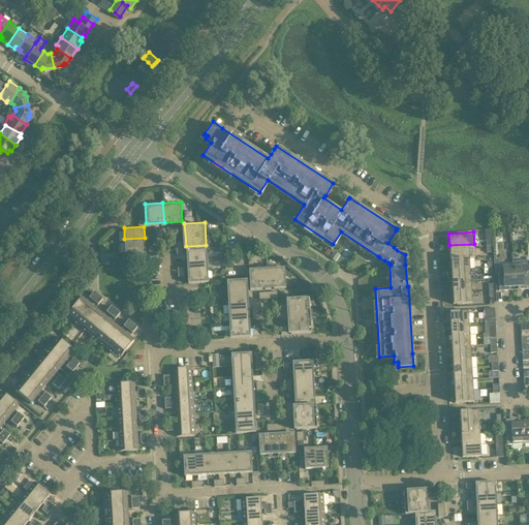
[(145,238),(124,239),(125,250),(145,249),(145,238)]
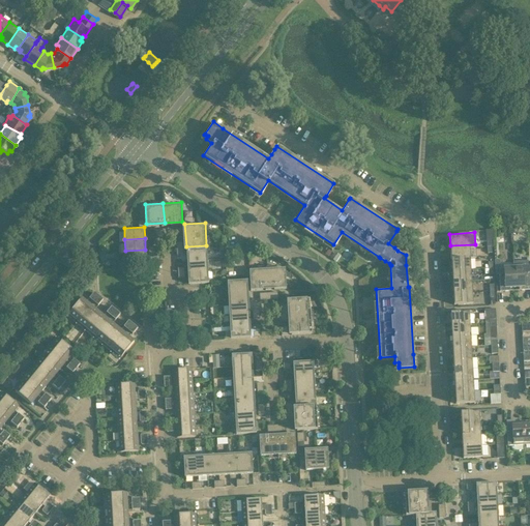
[(475,244),(450,245),(451,257),(470,256),(470,255),(476,255),(475,244)]
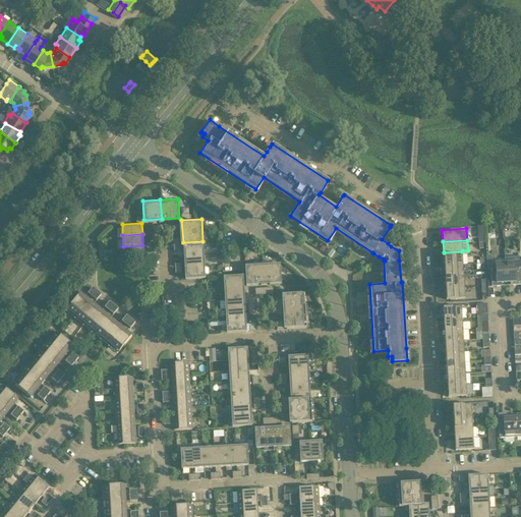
[(203,241),(183,242),(183,253),(204,252),(203,241)]
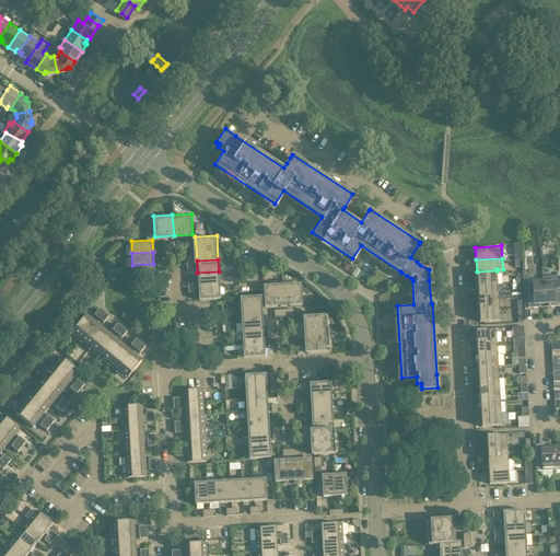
[(348,268),(354,273),(359,267),(352,262),(348,268)]
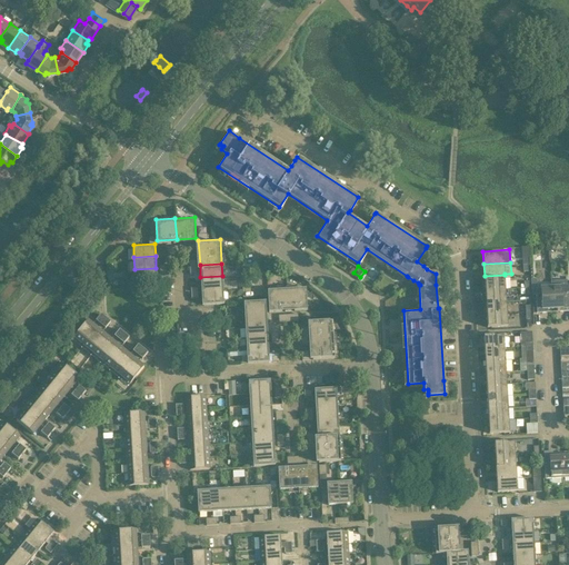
[(156,268),(135,269),(135,281),(157,280),(156,268)]
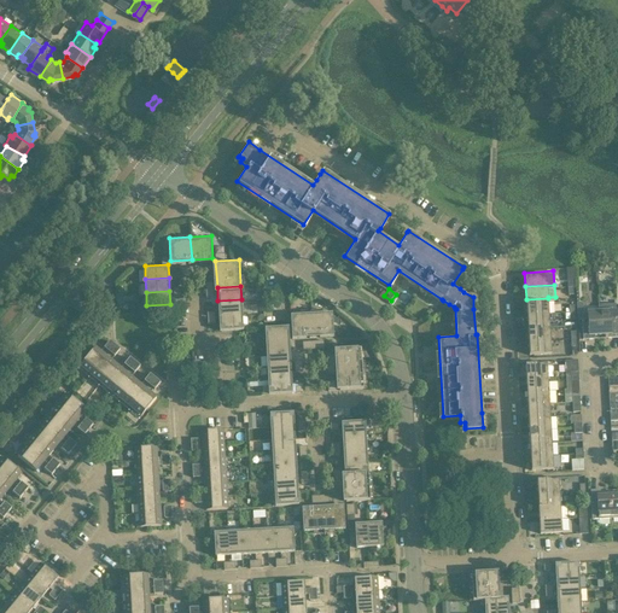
[(548,298),(526,299),(526,313),(548,310),(548,298)]
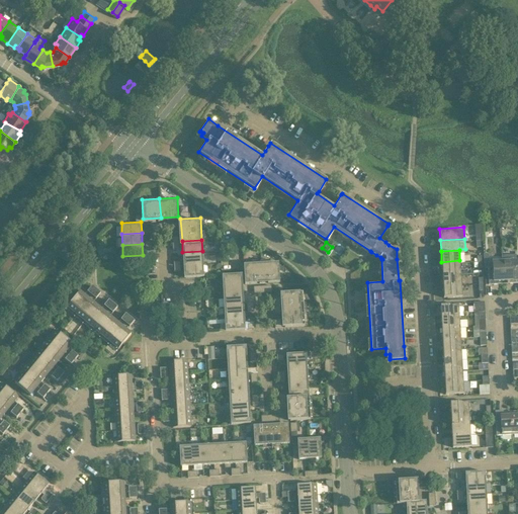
[(182,252),(183,263),(203,262),(202,251),(182,252)]
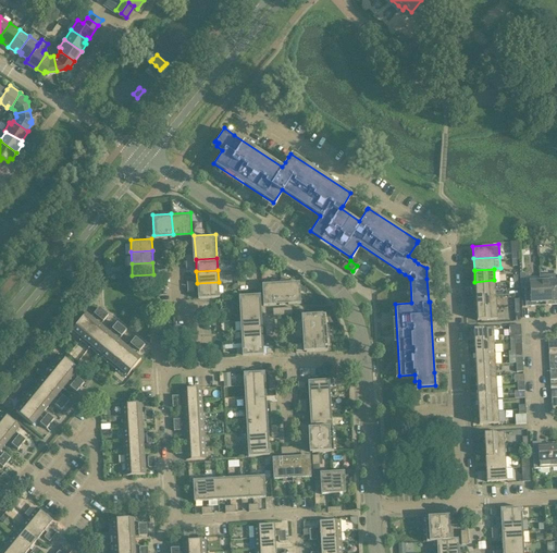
[(541,298),(547,298),(547,302),(556,302),(555,278),(554,271),(540,271),(540,278),(541,298)]
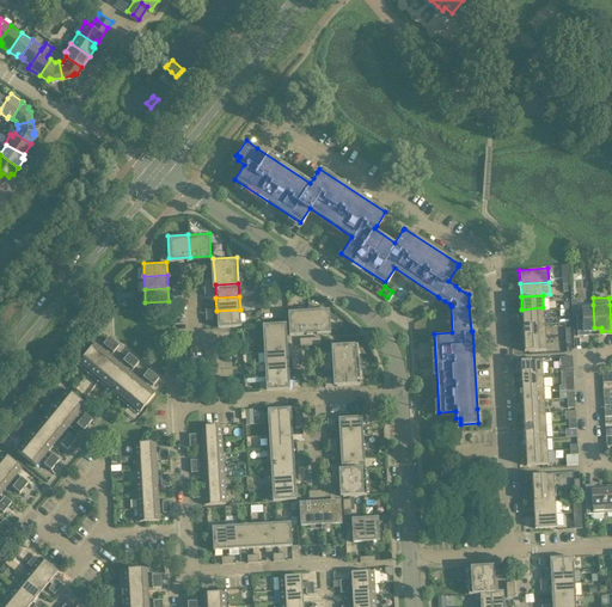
[(594,327),(593,305),(575,306),(577,332),(586,332),(586,329),(594,327)]
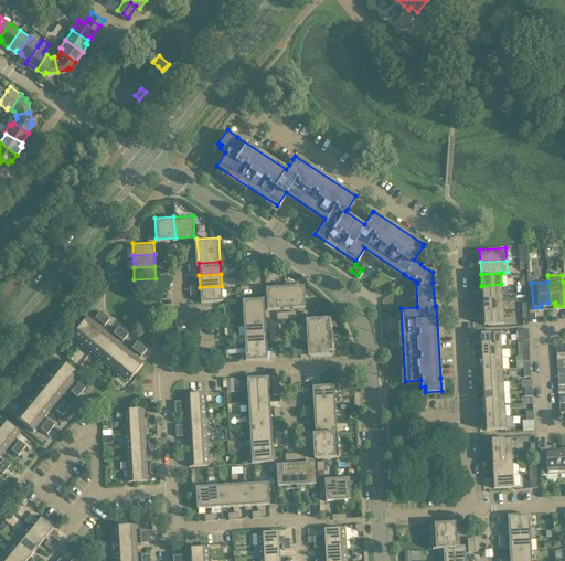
[(285,284),(286,306),(305,305),(304,283),(285,284)]
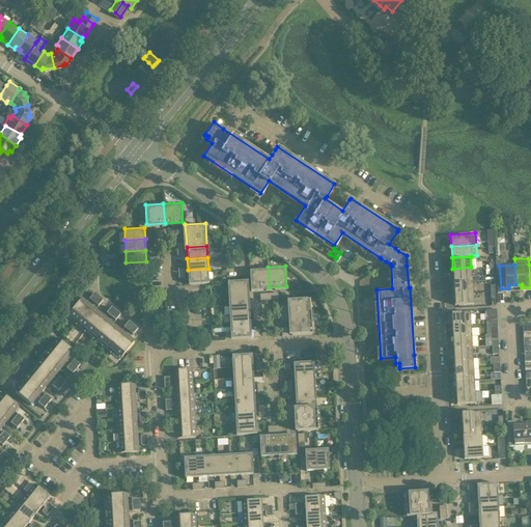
[(269,287),(268,267),(249,268),(250,288),(269,287)]
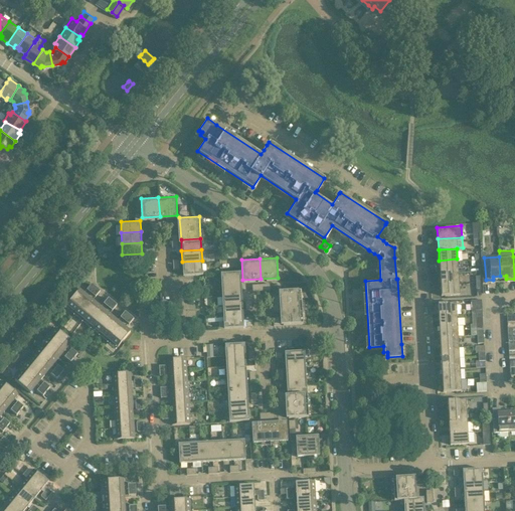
[(457,259),(439,261),(440,271),(458,270),(457,259)]
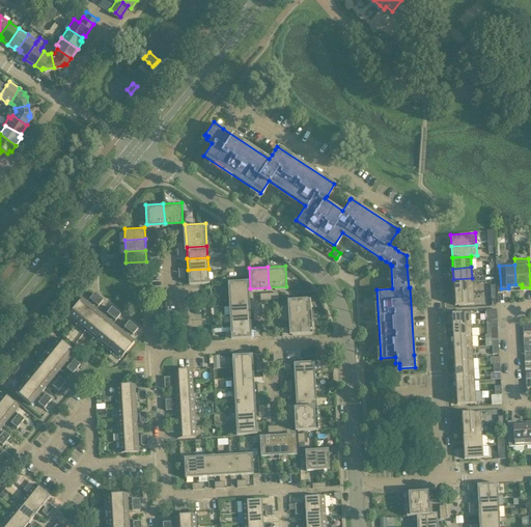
[(208,269),(188,270),(189,281),(208,280),(208,269)]
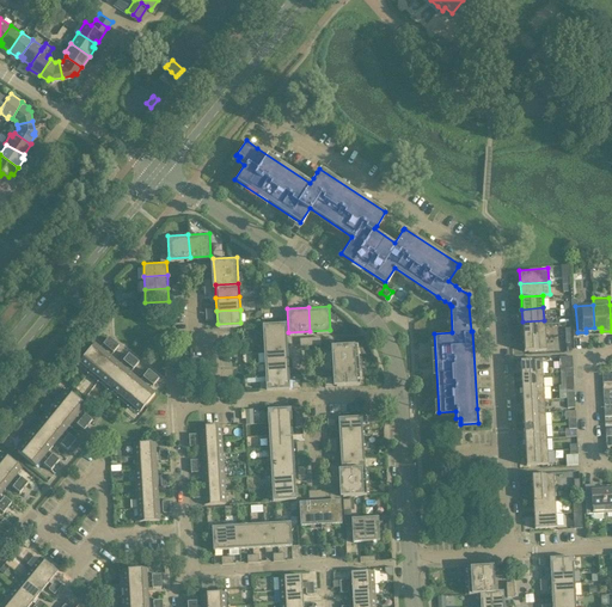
[(263,335),(286,333),(286,320),(262,322),(263,335)]
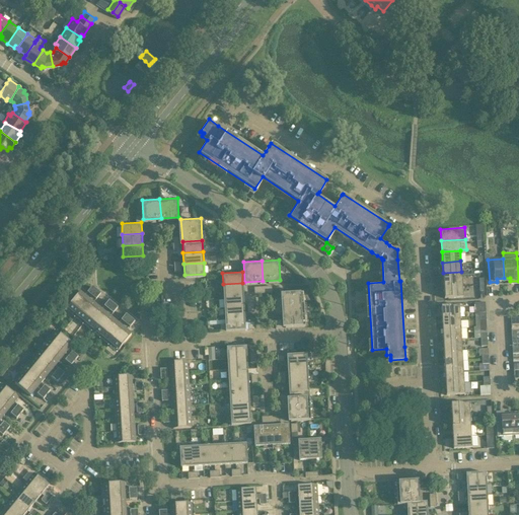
[(461,272),(443,273),(444,284),(462,283),(461,272)]
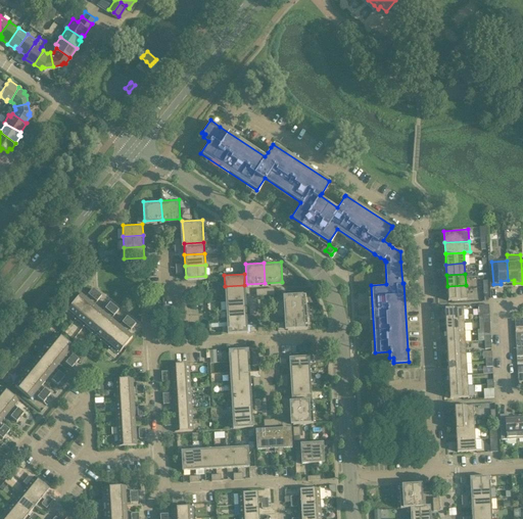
[(244,285),(225,286),(225,297),(245,296),(244,285)]
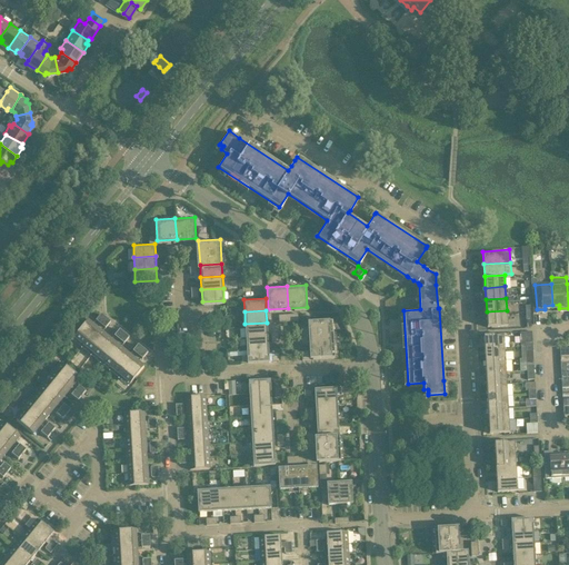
[(507,310),(487,311),(487,324),(507,323),(507,310)]
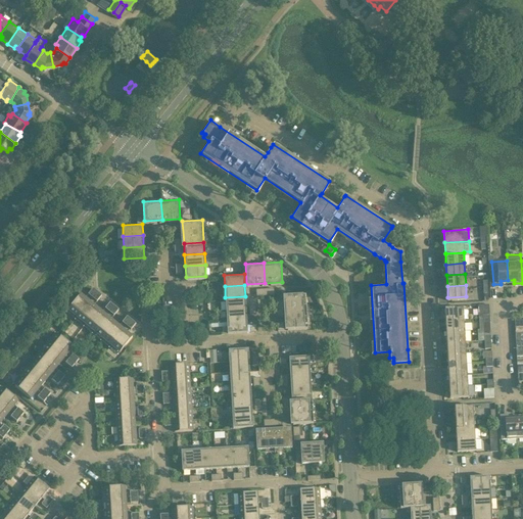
[(67,307),(77,314),(97,289),(93,286),(85,295),(80,291),(67,307)]
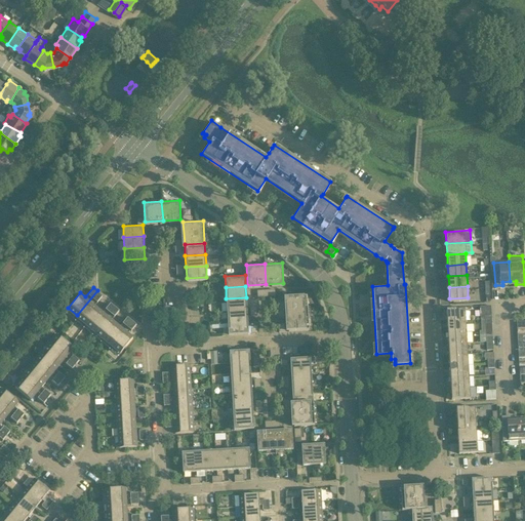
[(77,315),(85,322),(98,307),(93,304),(102,294),(97,290),(77,315)]
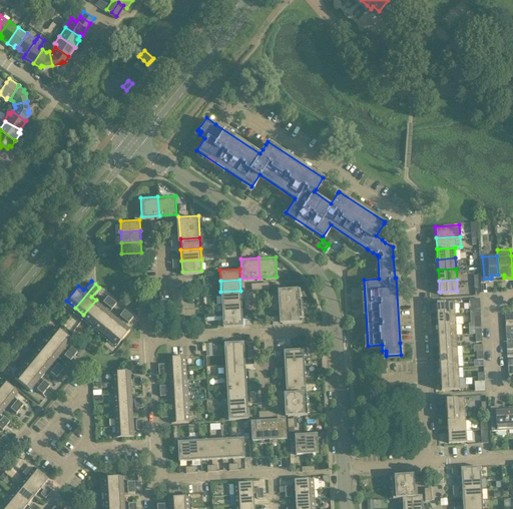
[(301,320),(300,287),(280,288),(282,321),(301,320)]
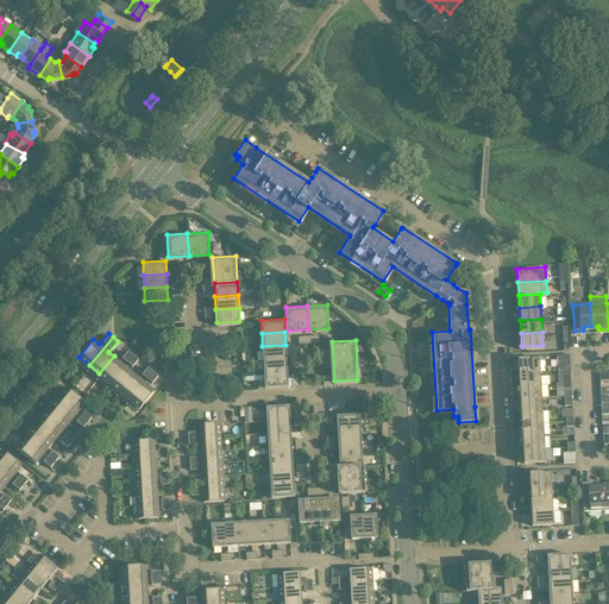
[(286,345),(262,346),(263,359),(286,358),(286,345)]
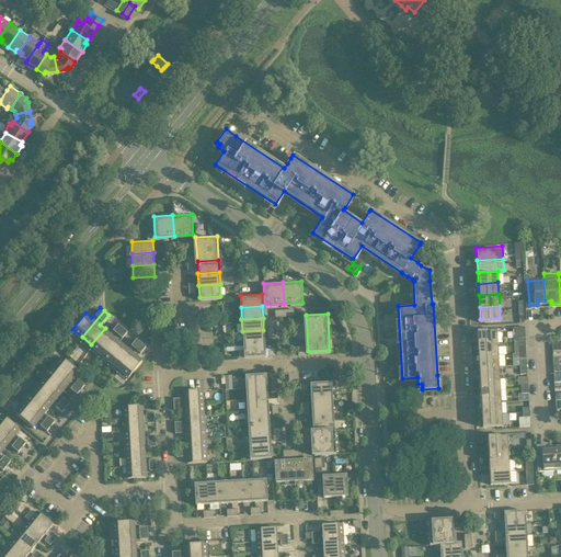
[(91,344),(100,352),(123,326),(117,321),(110,332),(105,328),(91,344)]
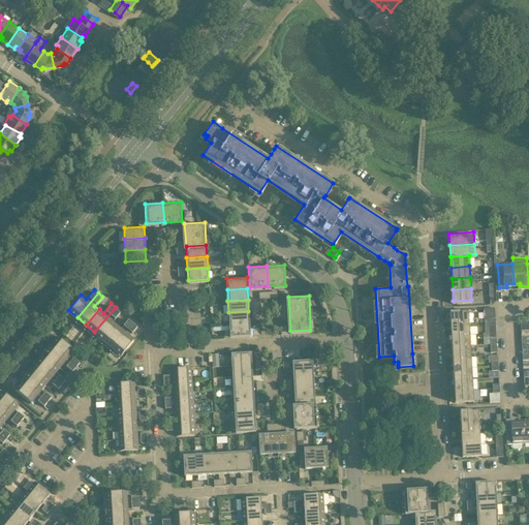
[(94,332),(103,339),(116,323),(112,320),(120,310),(116,307),(94,332)]
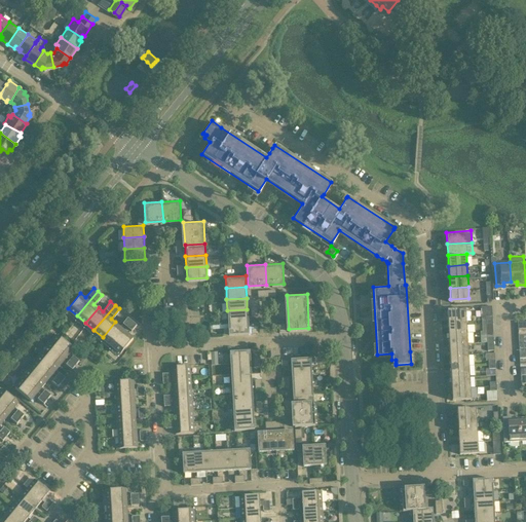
[(447,320),(466,319),(465,307),(447,308),(447,320)]
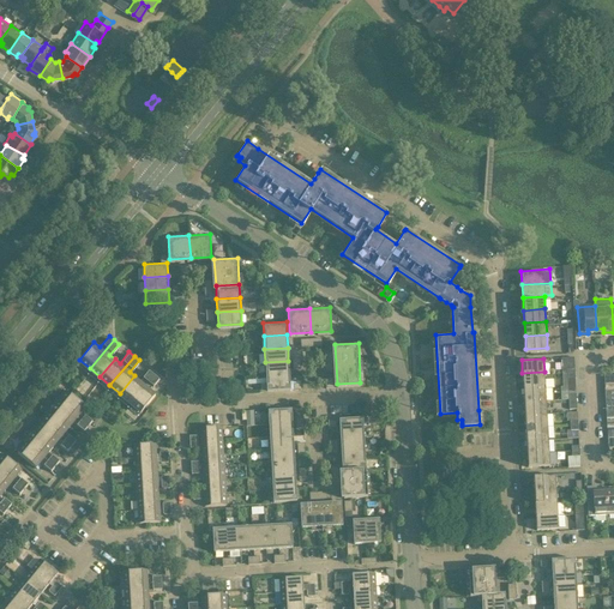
[(288,361),(265,362),(266,375),(289,373),(288,361)]
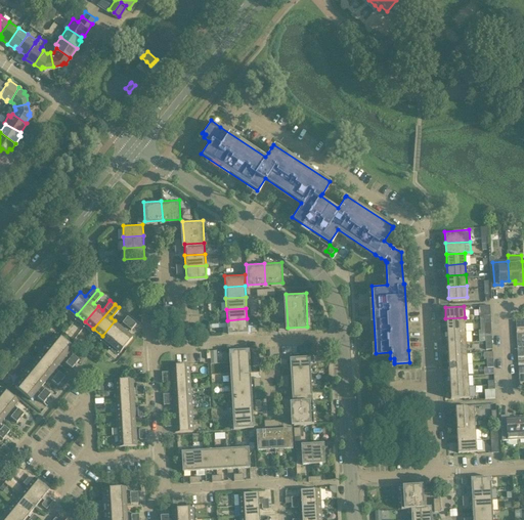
[(102,336),(111,343),(131,318),(127,314),(119,323),(115,320),(102,336)]
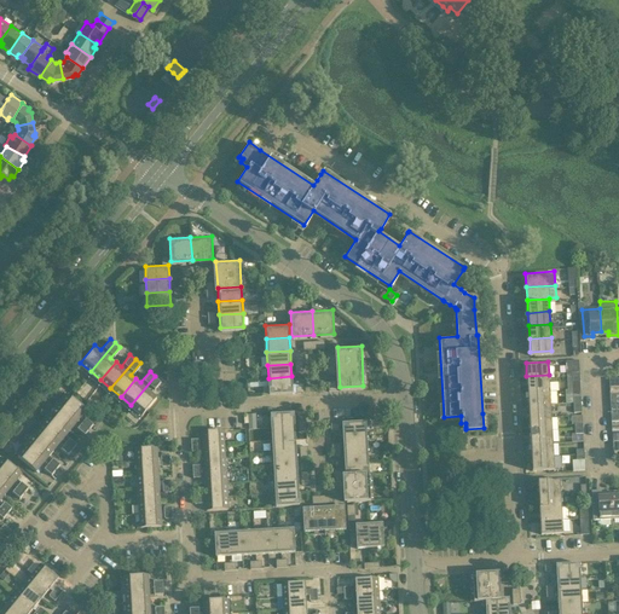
[(579,372),(571,374),(566,374),(567,387),(579,386),(579,378),(579,372)]
